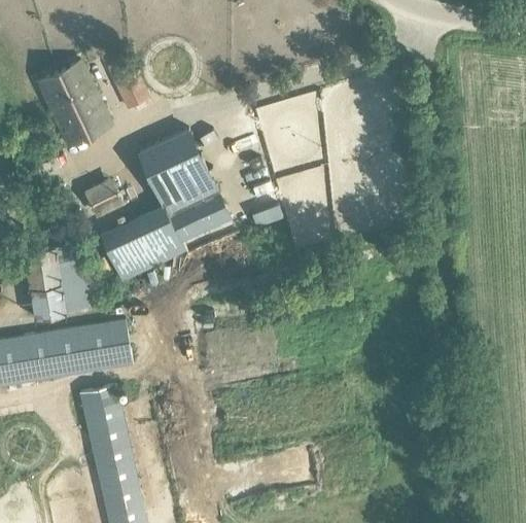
[(128,109),(145,100),(127,62),(109,70),(128,109)]
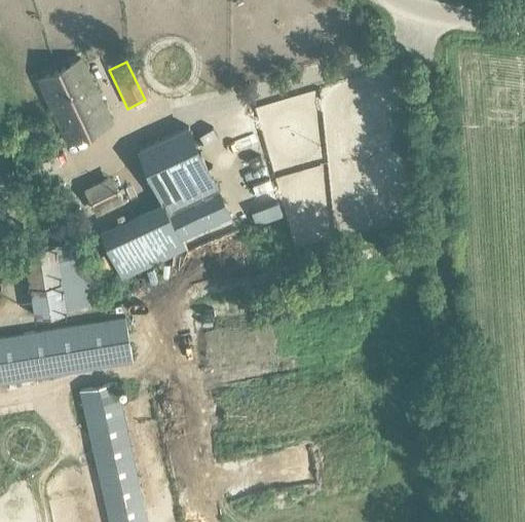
[(68,147),(111,126),(80,63),(37,83),(68,147)]
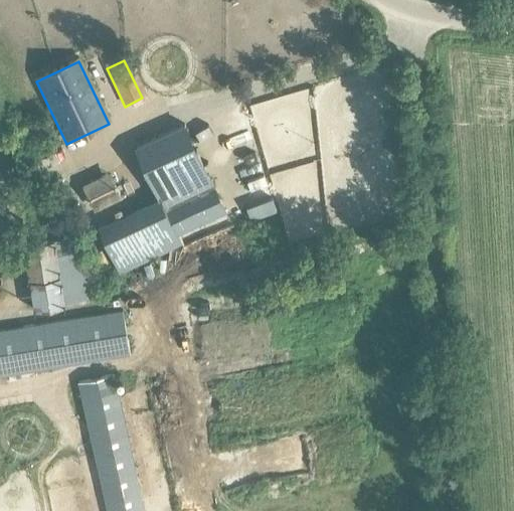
[(186,128),(137,152),(166,211),(215,187),(186,128)]
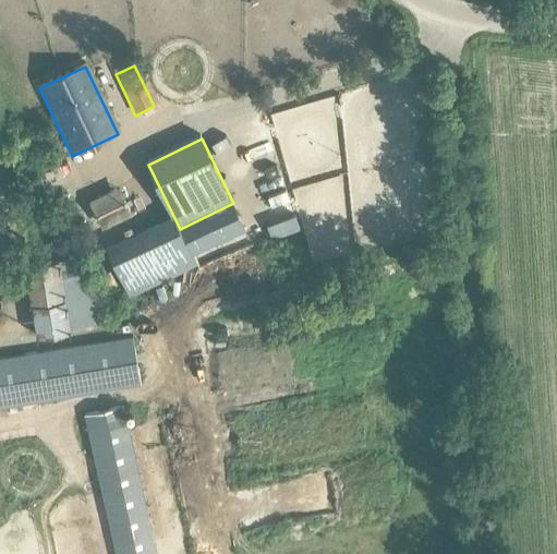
[(112,190),(83,201),(87,212),(117,201),(112,190)]
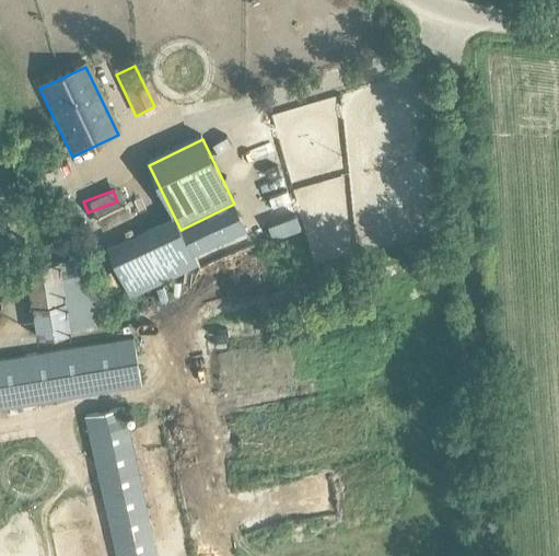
[(126,204),(95,219),(102,233),(132,219),(126,204)]
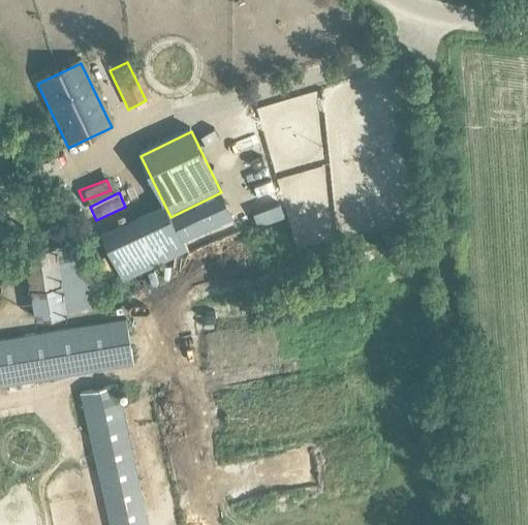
[(165,206),(101,237),(103,242),(121,277),(124,283),(187,252),(184,246),(183,244),(233,221),(226,209),(220,197),(173,221),(171,217),(165,206)]
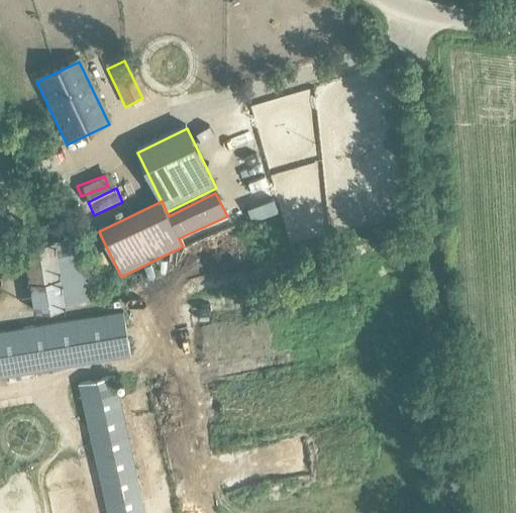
[(272,203),(248,212),(251,222),(276,214),(272,203)]
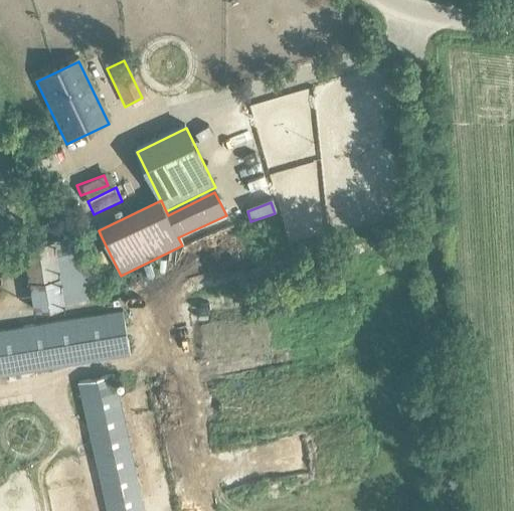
[(238,234),(217,251),(234,272),(254,256),(238,234)]
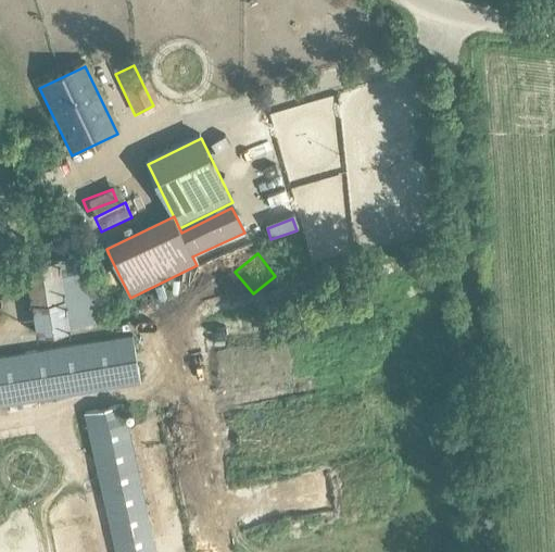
[(25,262),(28,299),(58,296),(54,260),(25,262)]
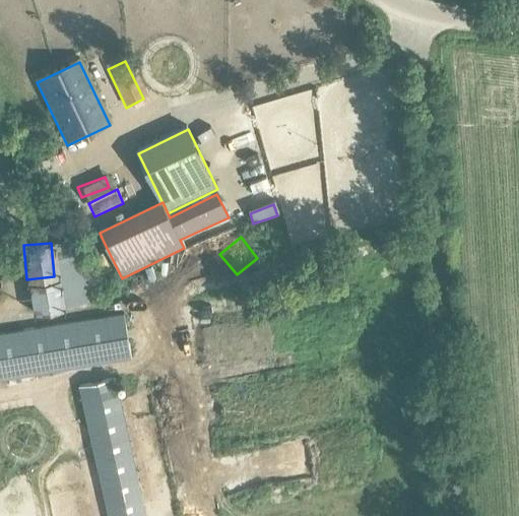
[(29,283),(30,311),(62,310),(61,281),(29,283)]
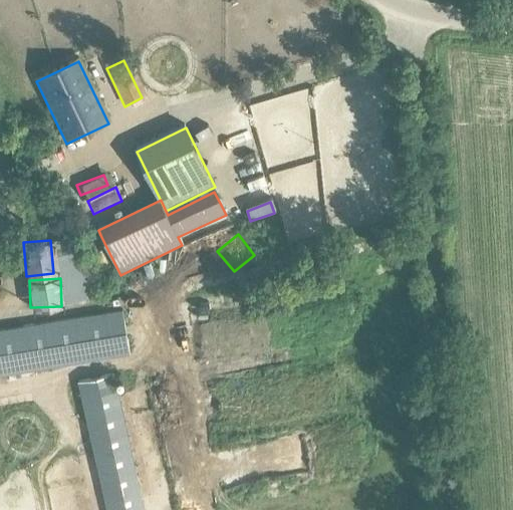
[(212,325),(218,356),(299,341),(296,326),(287,327),(284,312),(212,325)]
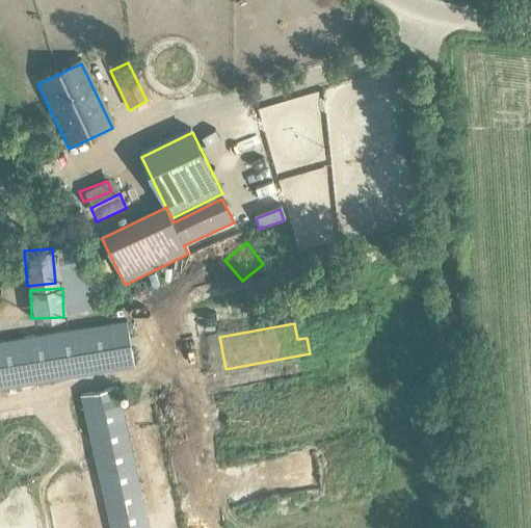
[(0,390),(134,368),(127,328),(0,349),(0,390)]
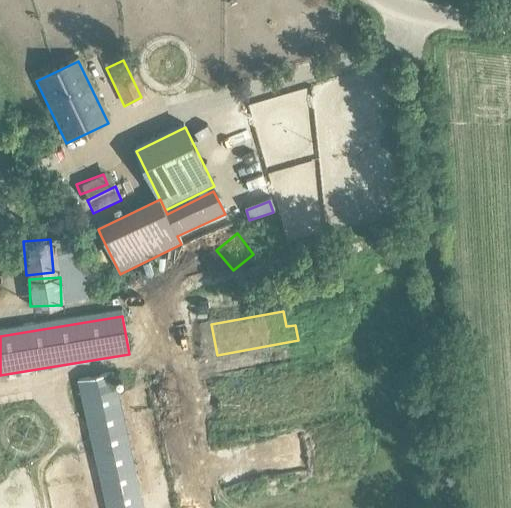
[(141,507),(112,378),(78,386),(105,507),(141,507)]
